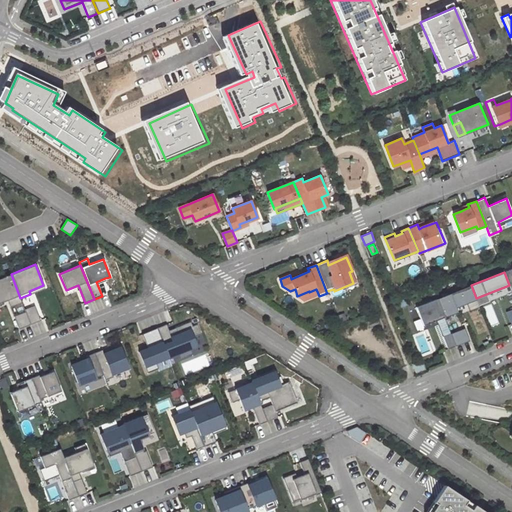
[(11,274),(0,278),(0,297),(6,295),(7,300),(10,307),(22,302),(20,298),(11,274)]
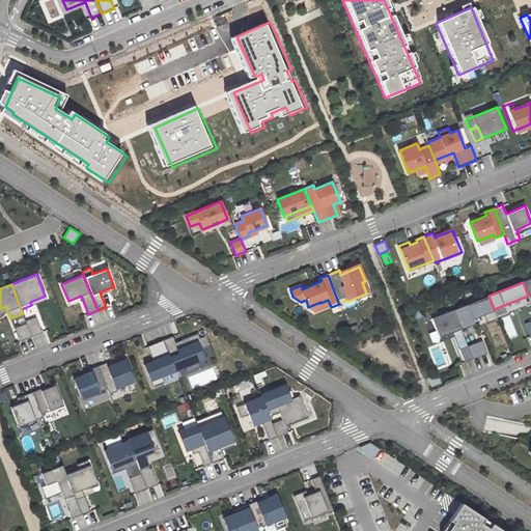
[(47,300),(45,296),(30,302),(31,305),(47,300)]
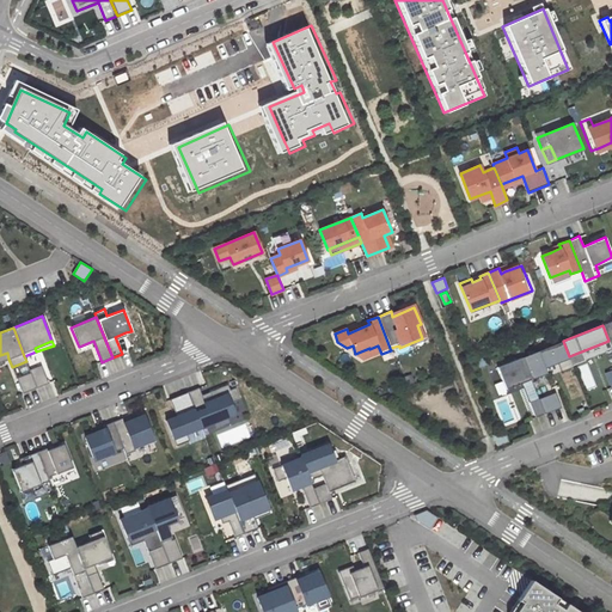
[(563,341),(522,357),(531,379),(546,373),(545,368),(569,357),(569,356),(563,341)]
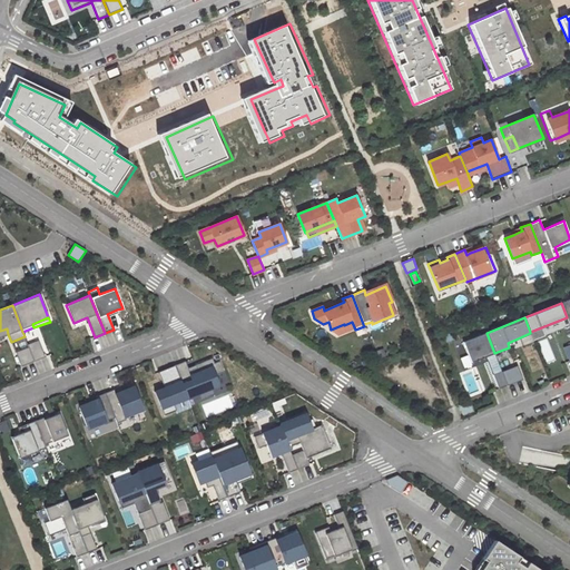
[(344,324),(331,330),(341,336),(355,331),(355,330),(352,322),(344,325),(344,324)]
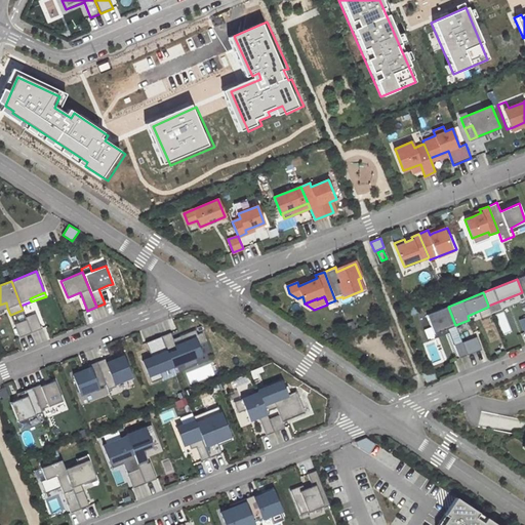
[(448,307),(427,315),(434,333),(455,325),(448,307)]
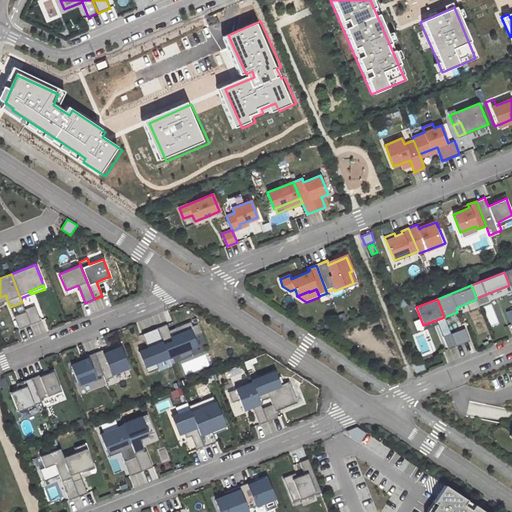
[(40,320),(35,308),(26,311),(31,324),(40,320)]
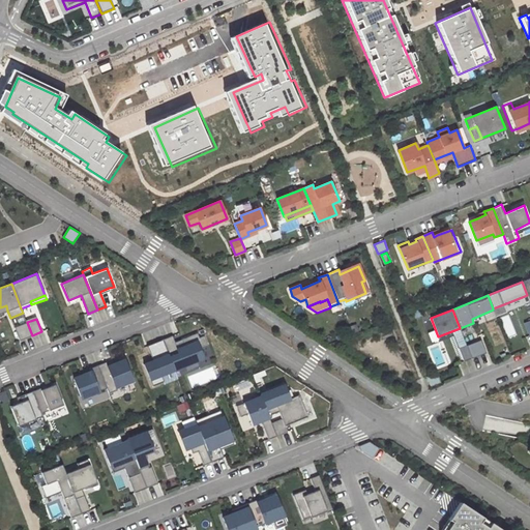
[(27,322),(15,327),(20,341),(32,335),(27,322)]
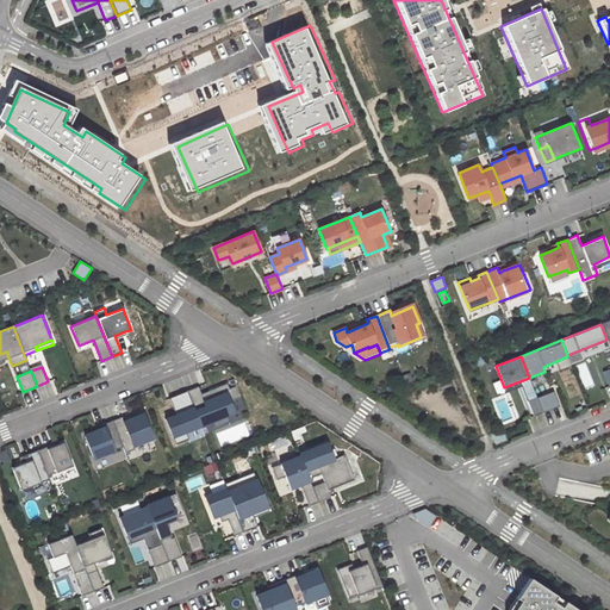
[(198,386),(187,391),(201,425),(226,416),(221,402),(229,399),(225,387),(221,390),(219,386),(209,391),(210,393),(203,397),(201,393),(198,386)]
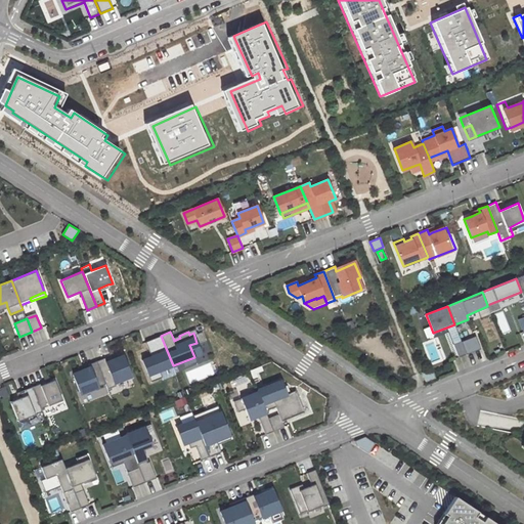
[(151,355),(142,359),(151,382),(162,378),(160,370),(173,365),(161,336),(146,341),(151,355)]
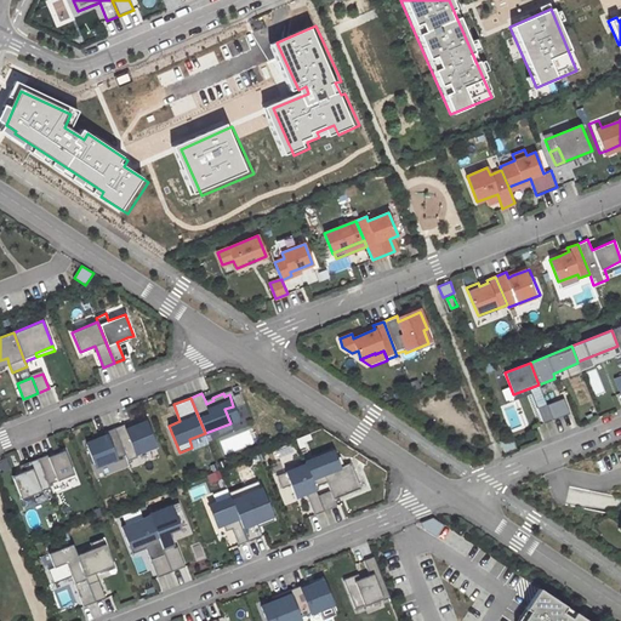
[(547,404),(537,408),(543,423),(553,420),(547,404)]
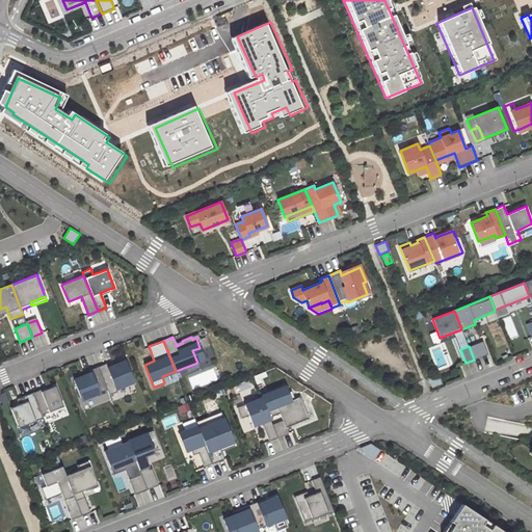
[(106,364),(98,367),(107,389),(114,386),(115,389),(116,389),(133,382),(125,361),(108,368),(106,364)]
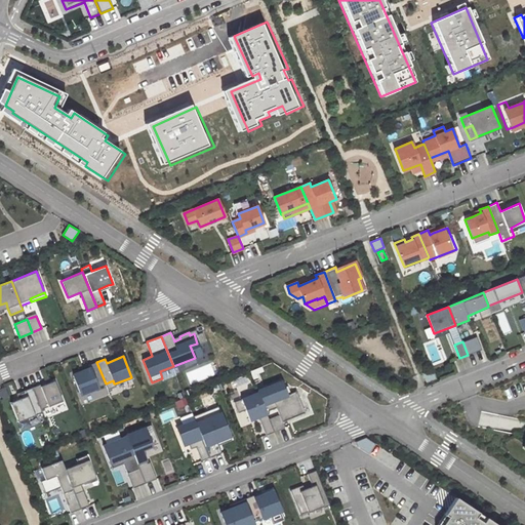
[(89,368),(73,374),(80,395),(106,385),(106,384),(96,362),(88,365),(89,368)]
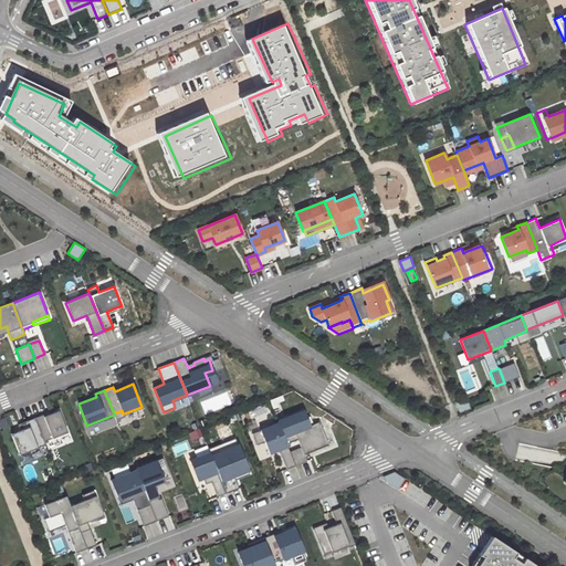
[(467,398),(456,401),(460,412),(471,408),(467,398)]
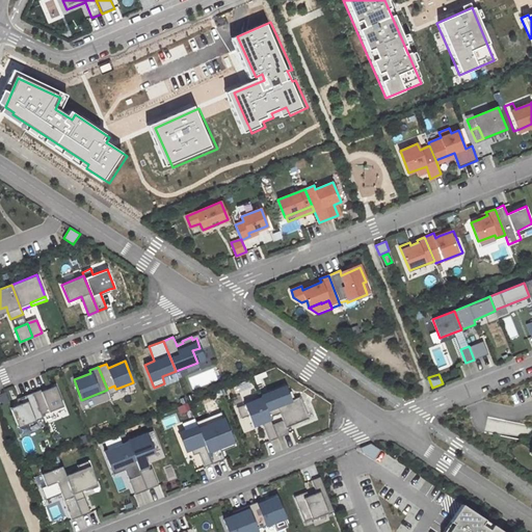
[(42,415),(63,406),(55,386),(41,391),(41,390),(32,393),(42,415)]
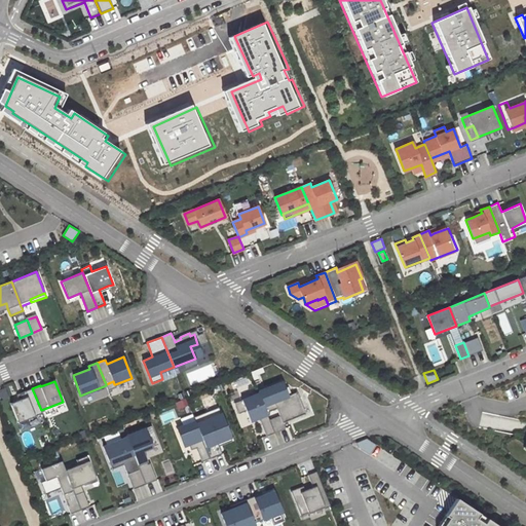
[(116,387),(115,384),(114,384),(113,381),(106,384),(106,385),(108,390),(116,387)]
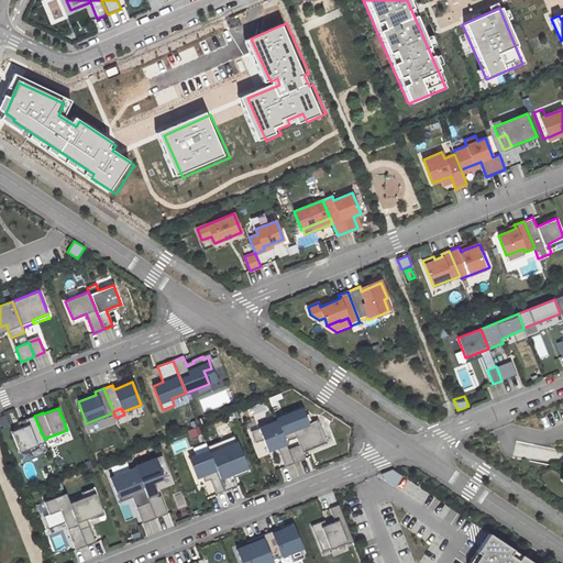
[(277,420),(294,463),(305,459),(302,452),(327,442),(318,419),(307,423),(301,409),(276,419),(277,420)]
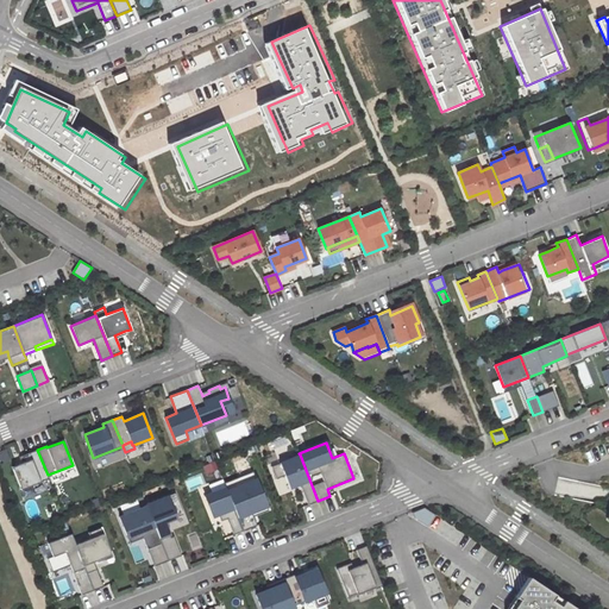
[(48,475),(37,450),(19,457),(22,463),(12,466),(22,489),(49,478),(48,475)]
